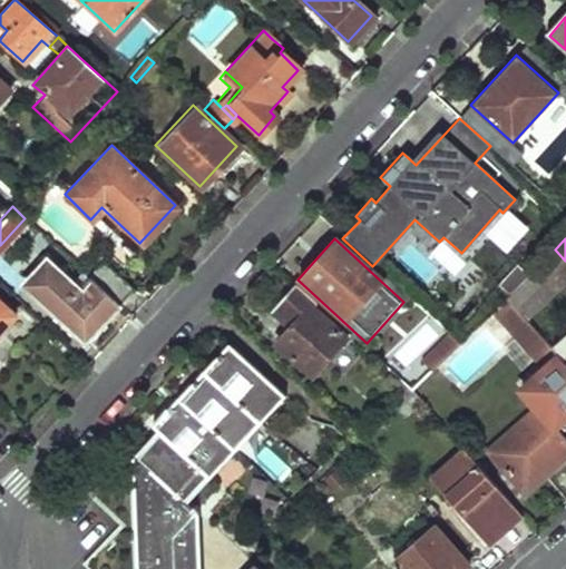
[(508,295),(507,296),(520,312),(526,319),(565,280),(565,261),(555,249),(528,275),(508,295)]
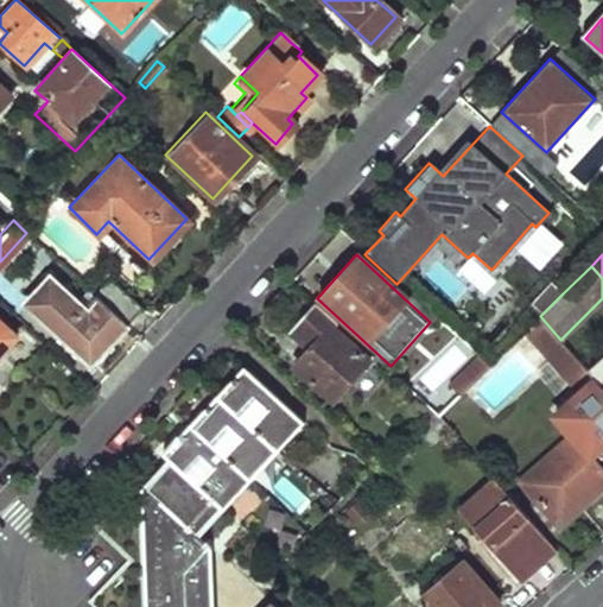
[(77,309),(51,284),(43,276),(20,302),(87,362),(124,322),(91,293),(77,309)]
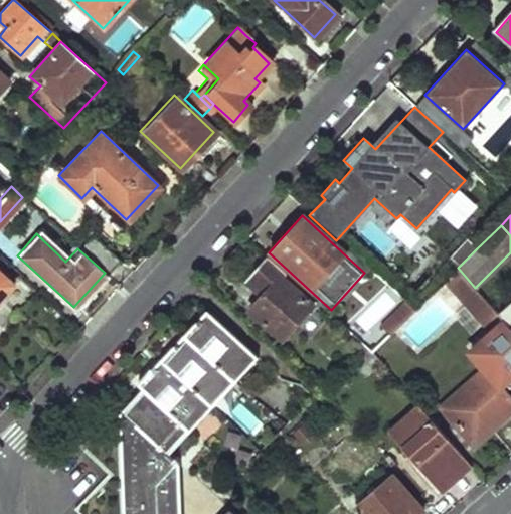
[(118,260),(90,235),(77,248),(105,273),(118,260)]
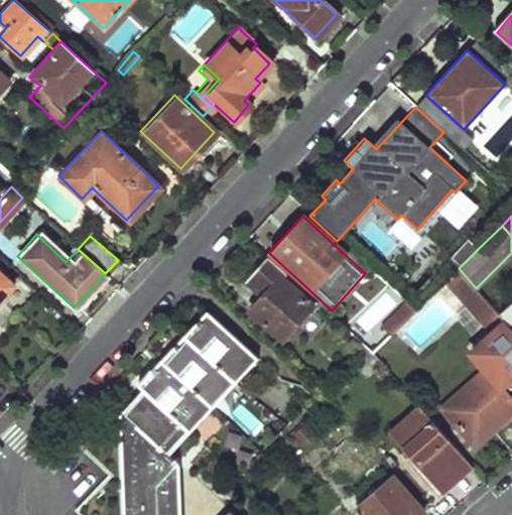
[(449,255),(460,267),(478,249),(467,237),(449,255)]
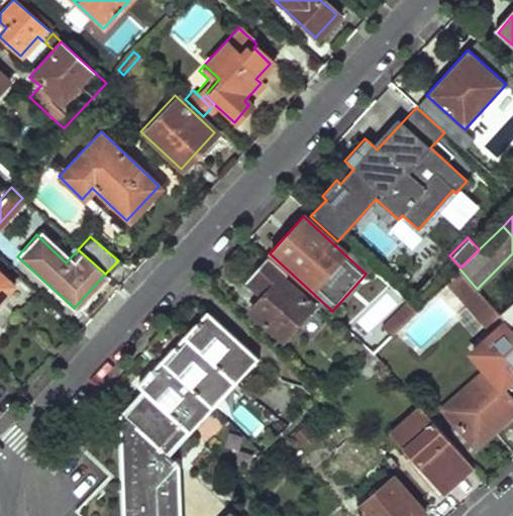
[(266,256),(231,293),(282,341),(314,306),(283,278),(286,275),(266,256)]
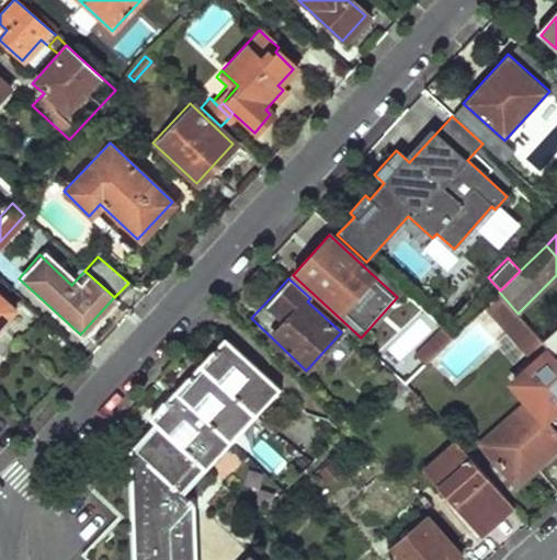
[(499,319),(512,307),(499,292),(486,304),(499,319)]
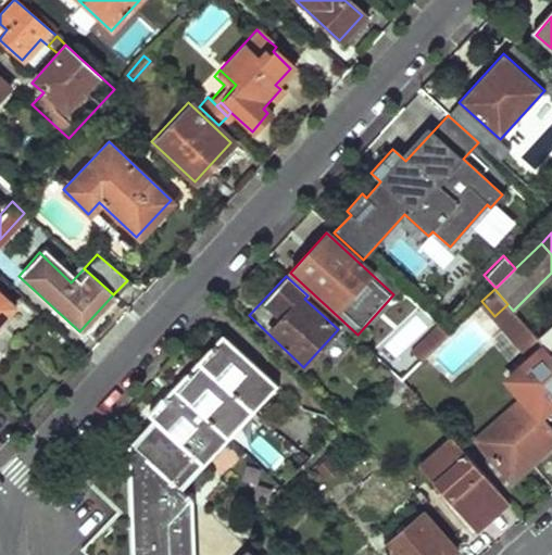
[(0,324),(14,308),(0,295),(0,324)]
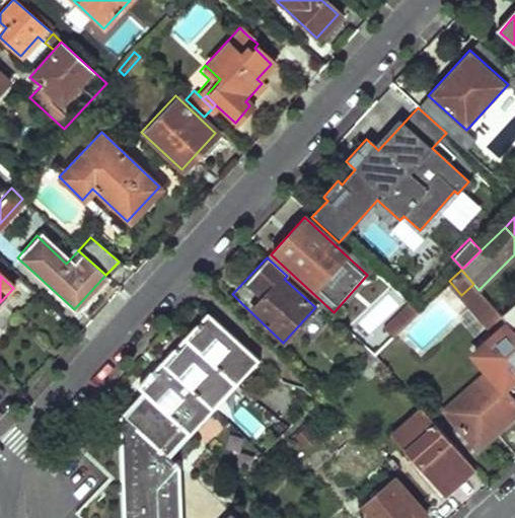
[(495,333),(507,321),(502,316),(479,290),(473,284),(461,295),(495,333)]
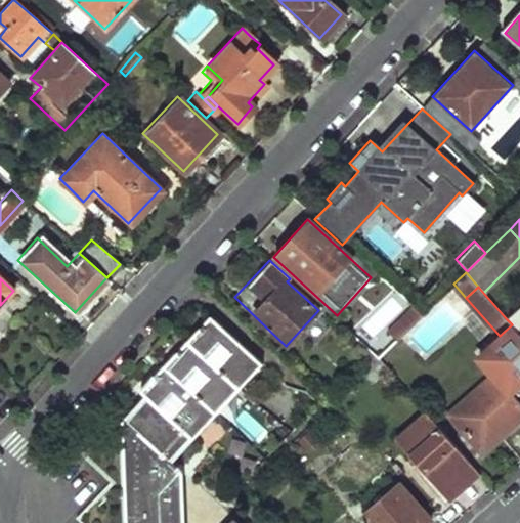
[(410,306),(386,331),(395,340),(421,315),(410,306)]
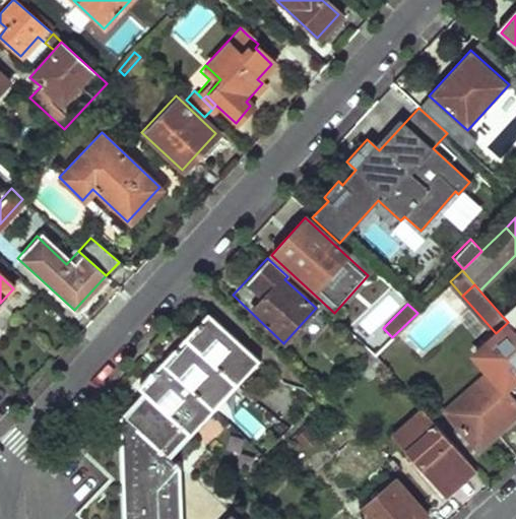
[(515,306),(503,317),(508,322),(515,331),(515,306)]
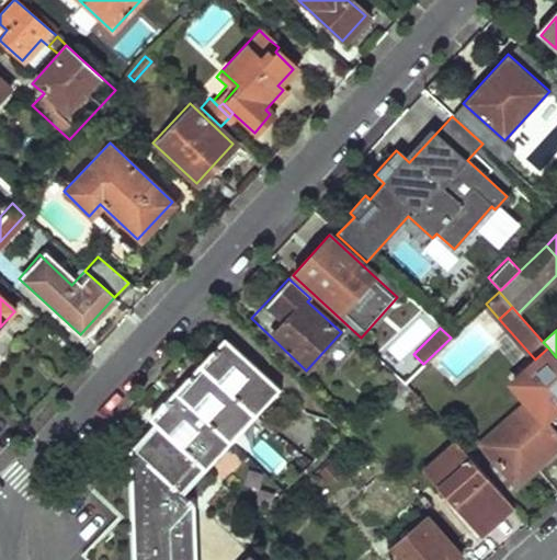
[(224,339),(150,420),(205,468),(279,389),(224,339)]
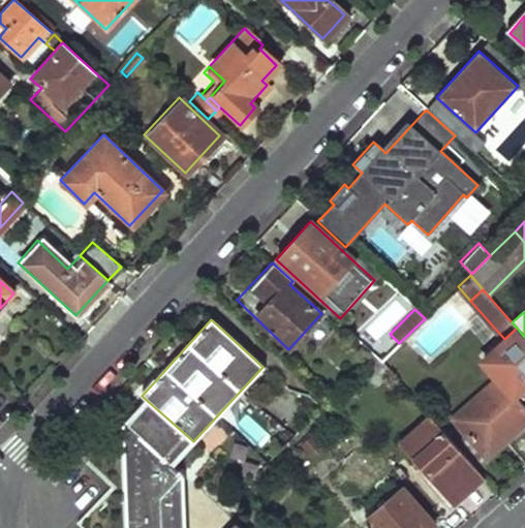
[(524,412),(511,396),(524,382),(524,337),(517,328),(504,339),(479,361),(493,378),(469,399),(476,406),(454,425),(481,456),(524,418),(524,412)]
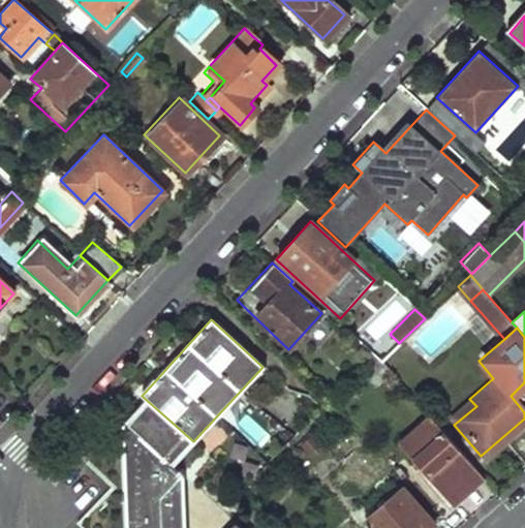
[(380,362),(365,377),(373,385),(389,372),(380,362)]
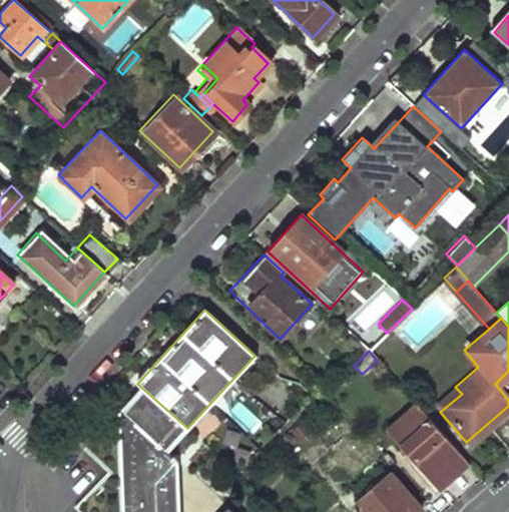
[(246,436),(259,426),(238,402),(225,412),(246,436)]
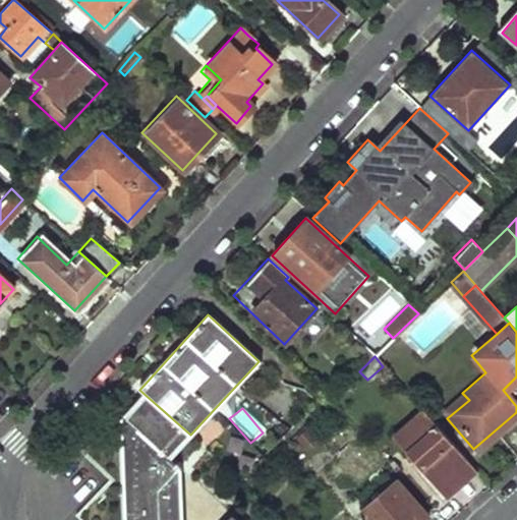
[(422,411),(392,438),(419,470),(425,466),(446,488),(471,466),(422,411)]
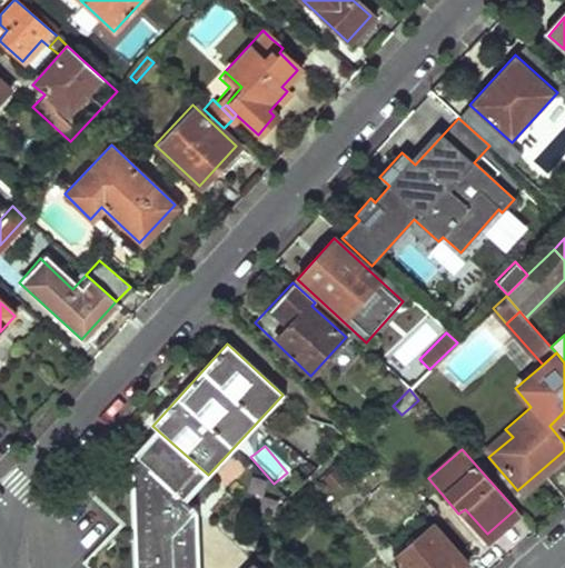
[(201,567),(197,514),(130,454),(135,567),(257,567),(248,559),(240,567),(201,567)]
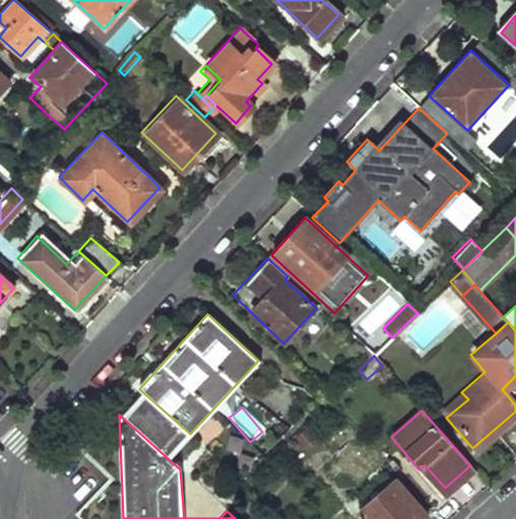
[(425,465),(418,469),(443,498),(475,471),(470,465),(445,488),(425,465)]
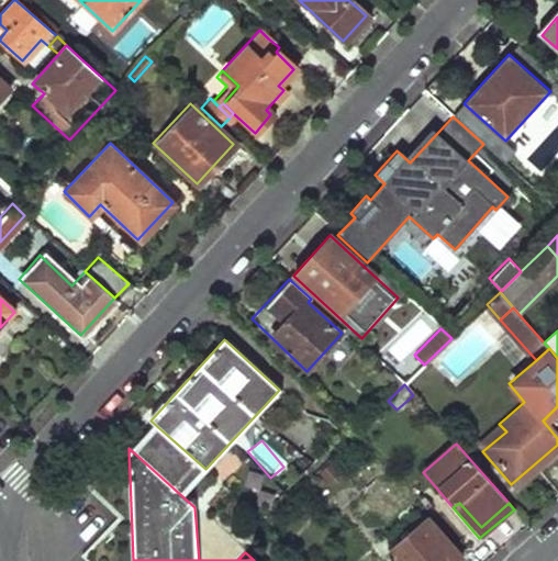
[(427,519),(388,553),(393,560),(452,560),(458,556),(427,519)]
